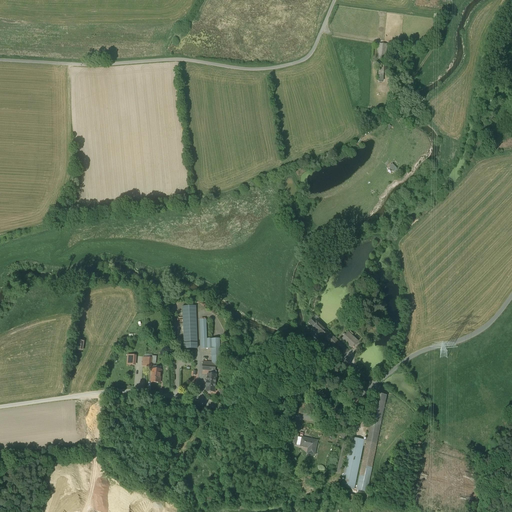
[(387,44),(379,44),(378,57),(386,58),(387,44)]
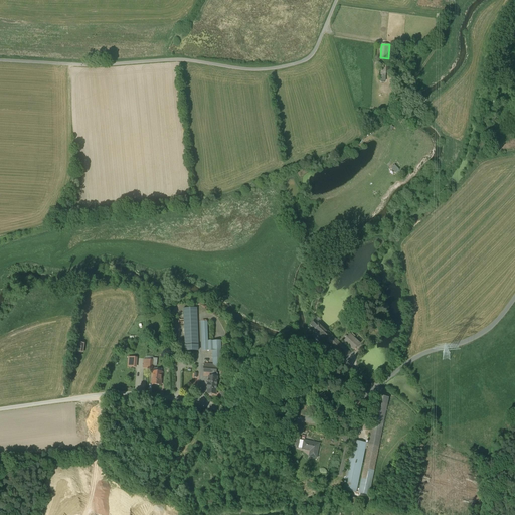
[(198,351),(197,309),(184,309),(186,351),(198,351)]
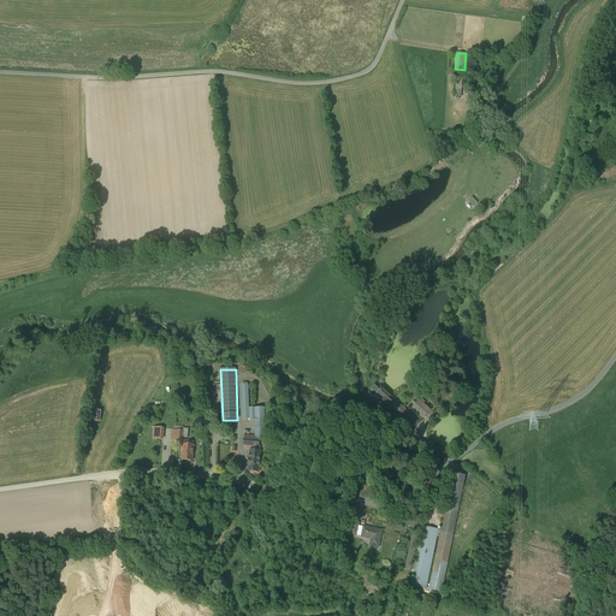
[(408,412),(395,400),(378,383),(372,389),(381,397),(378,401),(386,409),(390,406),(414,428),(420,422),(408,412)]
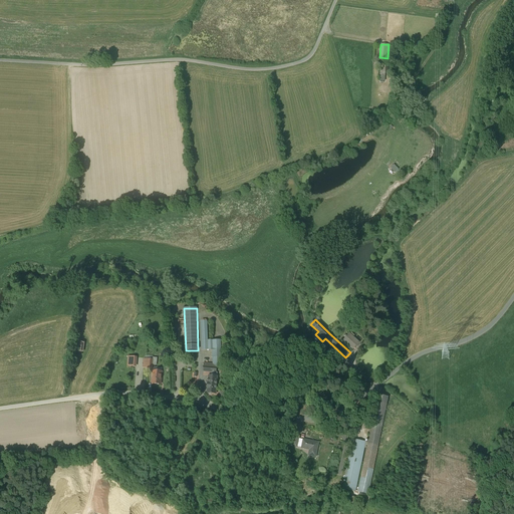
[(359,342),(349,333),(343,340),(353,349),(359,342)]
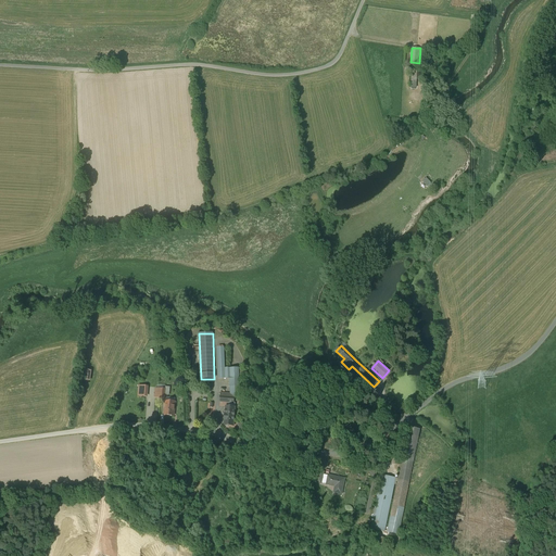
[(240,397),(239,369),(225,369),(225,379),(230,379),(231,395),(234,395),(232,399),(234,399),(240,397)]
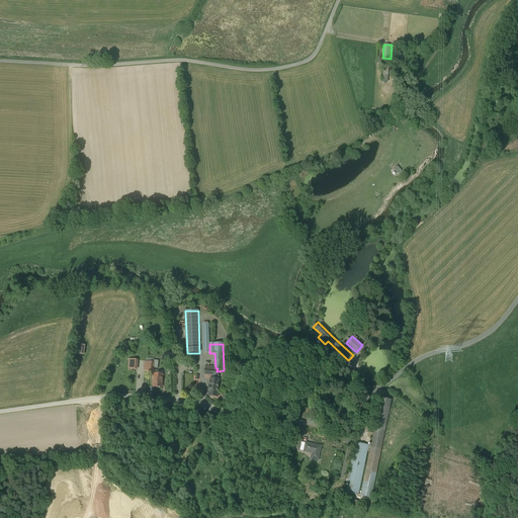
[(154,363),(150,362),(149,366),(145,366),(145,370),(154,371),(154,366),(154,363)]
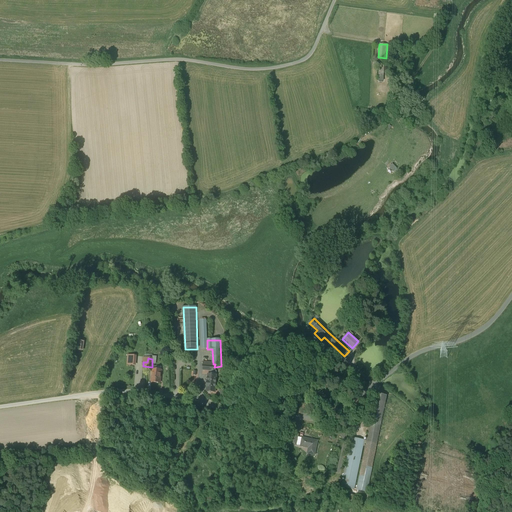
[(213,364),(203,363),(203,370),(215,371),(215,367),(214,367),(215,364),(213,364)]
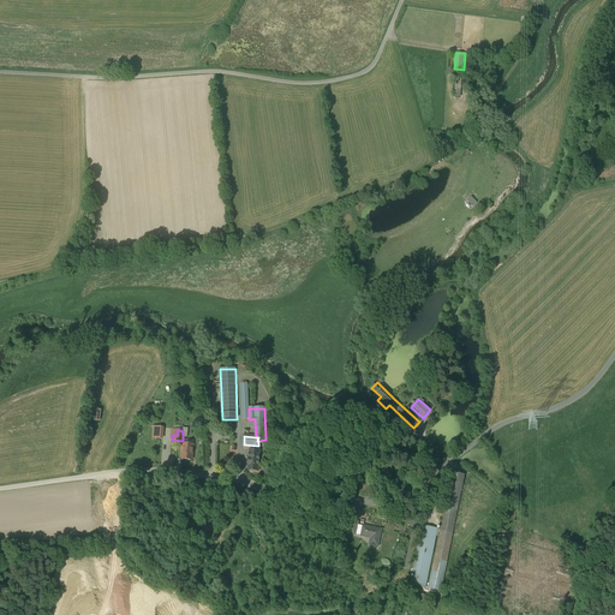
[(193,446),(184,445),(183,459),(192,460),(193,446)]
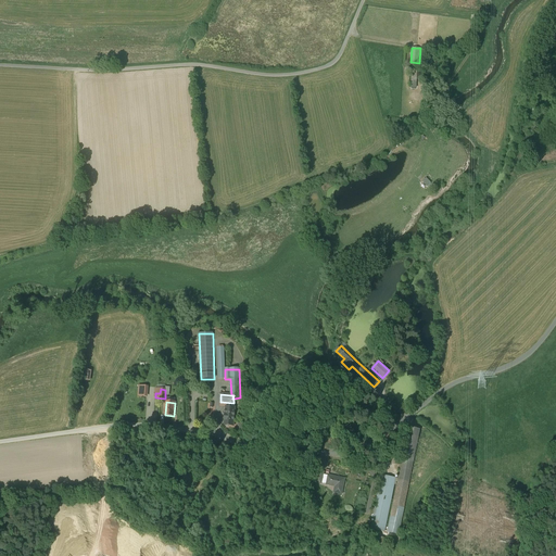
[(235,408),(226,407),(225,415),(225,416),(225,420),(225,426),(226,427),(228,427),(229,426),(234,427),(235,408)]
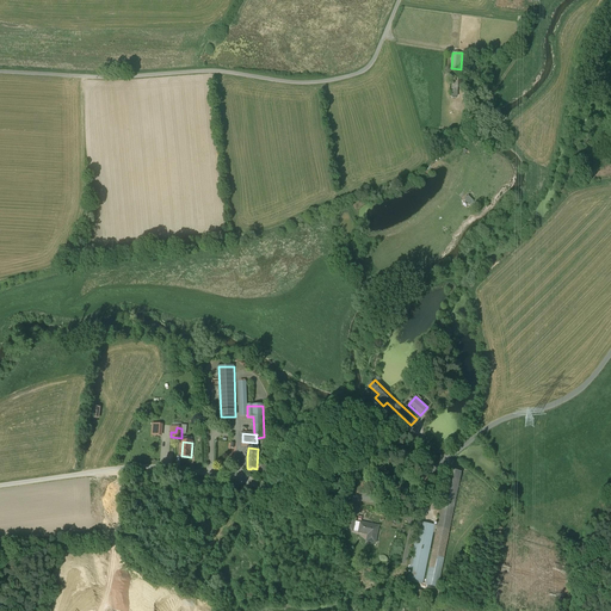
[(438,526),(426,585),(438,587),(462,473),(450,470),(438,526)]
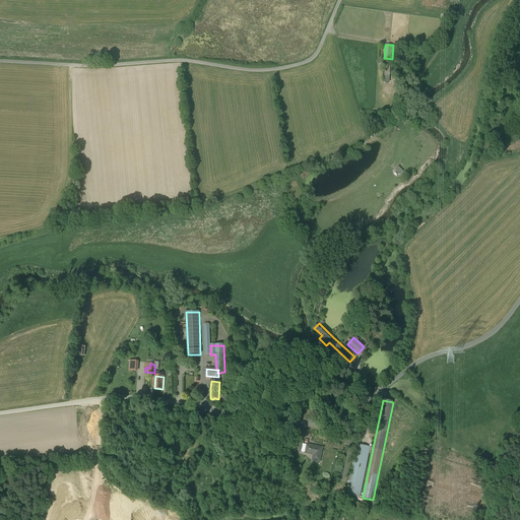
[(317,447),(308,446),(308,445),(307,445),(307,446),(303,445),(301,452),(306,453),(306,454),(315,456),(314,461),(320,462),(322,448),(317,447)]
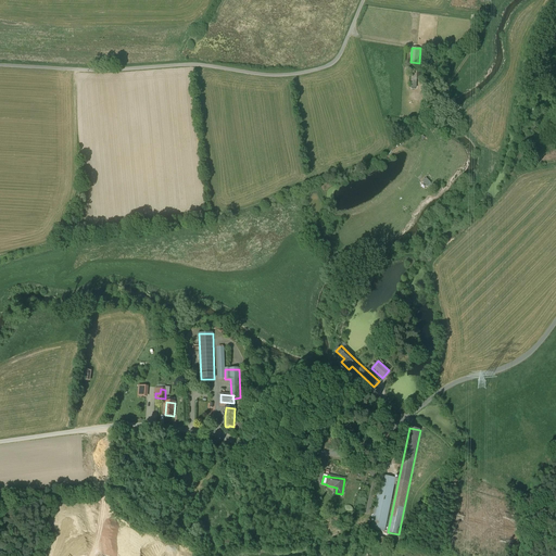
[(382,476),(371,529),(388,532),(399,479),(382,476)]
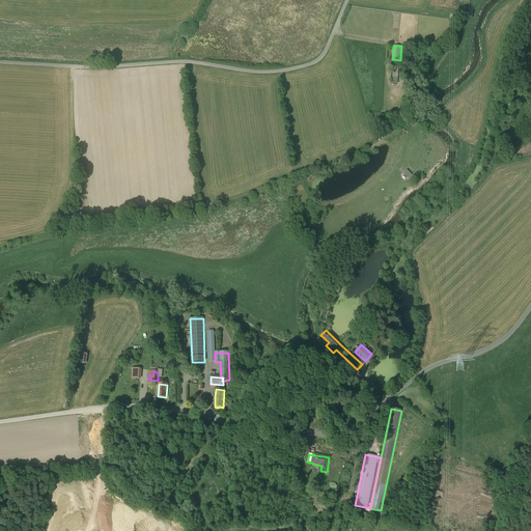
[(371,516),(363,512),(361,519),(368,523),(371,516)]
